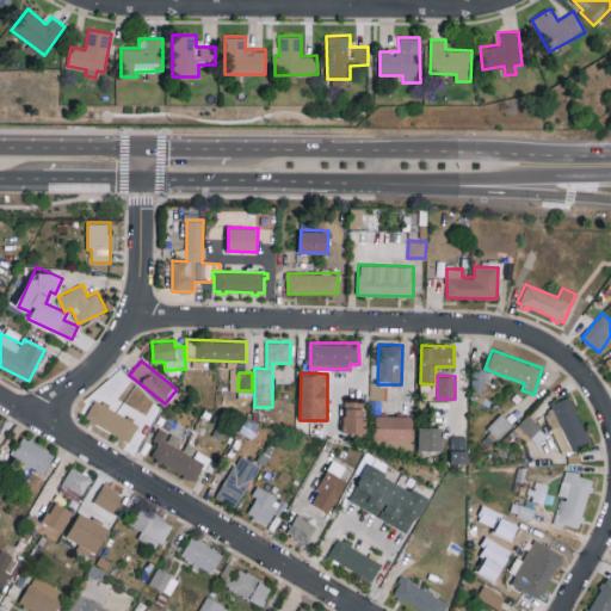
[(572,397),(543,408),(561,455),(590,443),(572,397)]
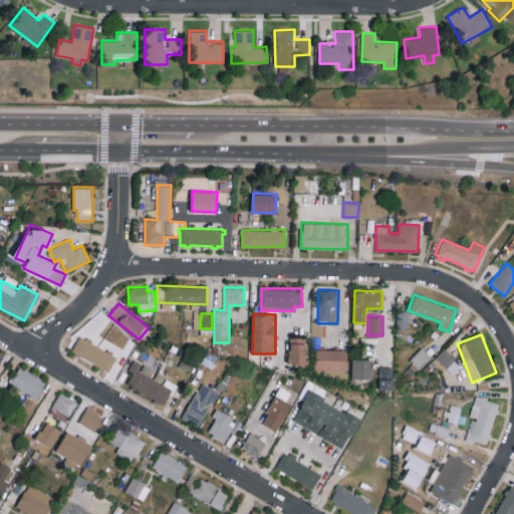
[(306,364),(307,336),(289,336),(289,364),(306,364)]
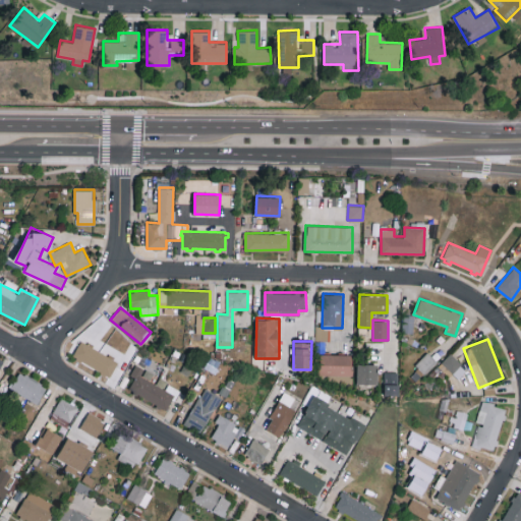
[(72,357),(111,374),(118,359),(79,342),(72,357)]
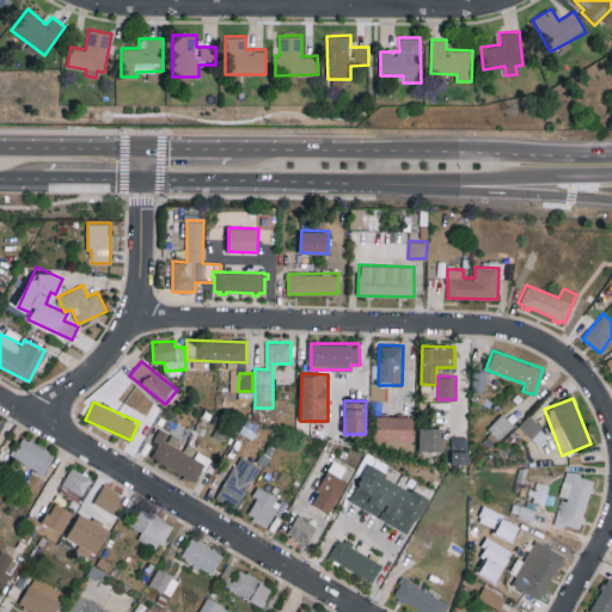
[(488,428),(499,439),(514,424),(503,414),(488,428)]
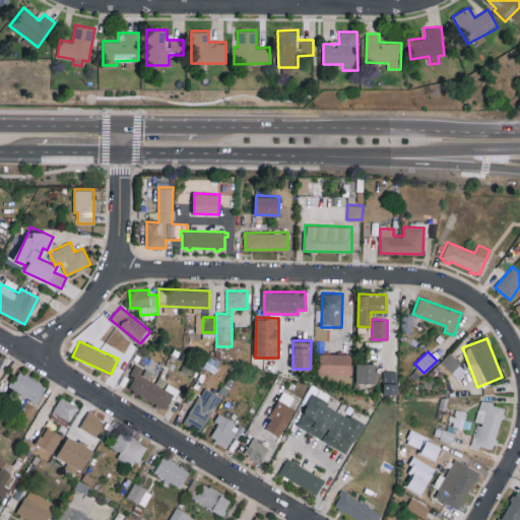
[(351,374),(351,352),(319,353),(319,374),(351,374)]
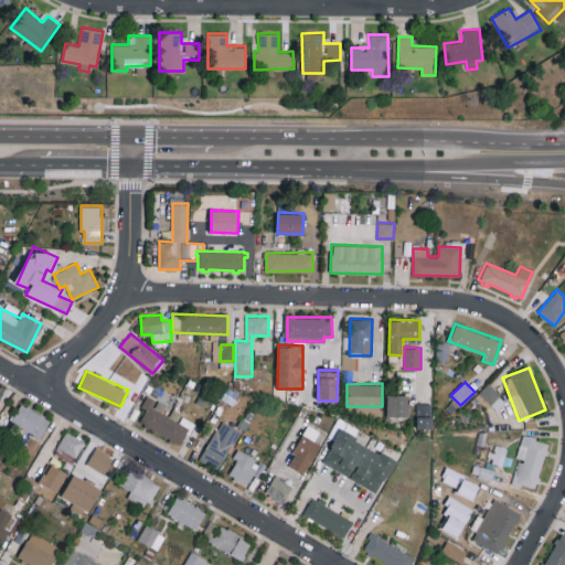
[(491,404),(500,393),(487,383),(478,394),(491,404)]
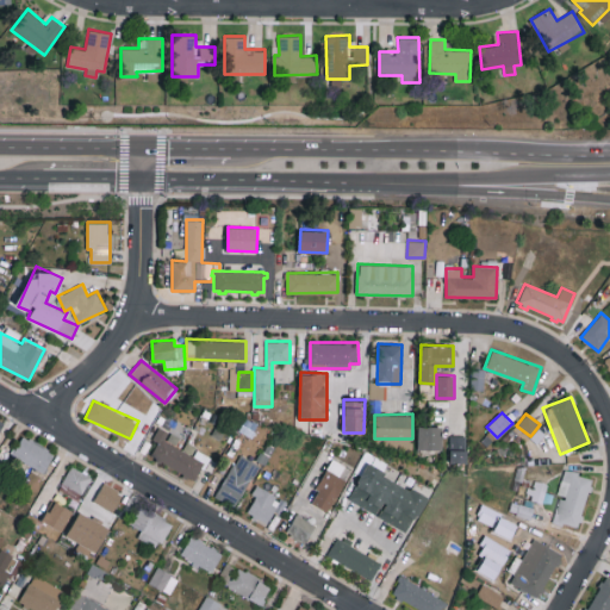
[(417,448),(441,449),(442,427),(418,425),(417,448)]
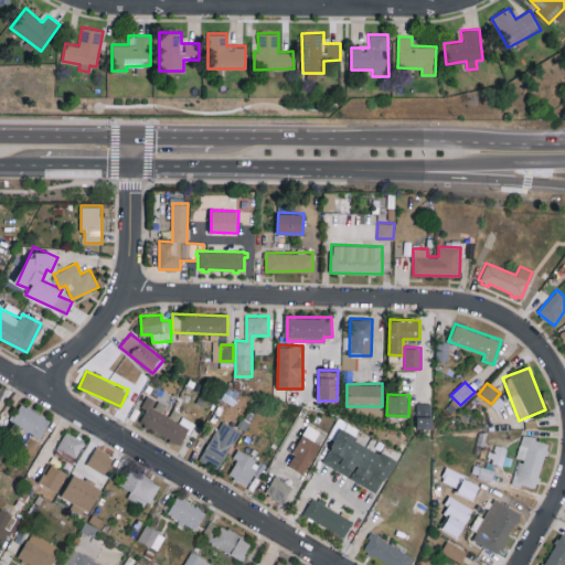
[(181,444),(190,426),(152,408),(157,400),(147,395),(141,407),(146,409),(139,423),(181,444)]
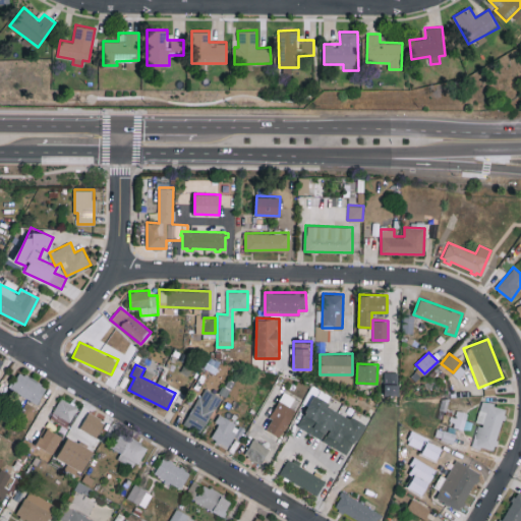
[(47,387),(20,370),(10,388),(37,403),(47,387)]
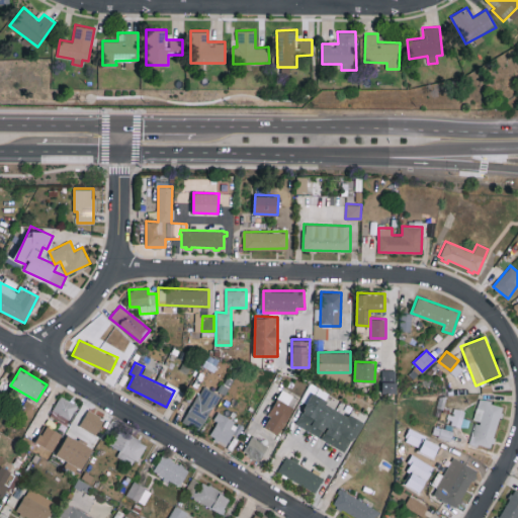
[(381,393),(396,393),(397,369),(382,369),(381,393)]
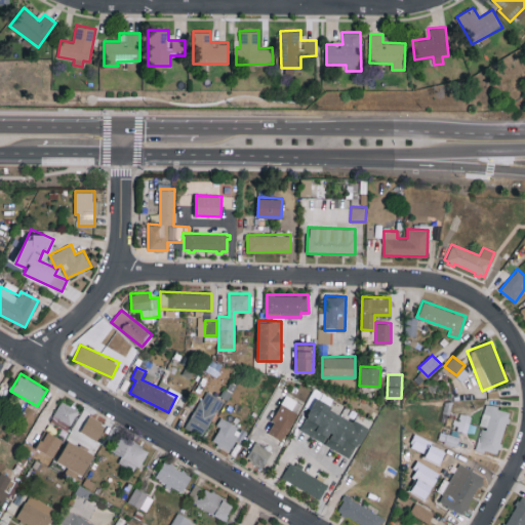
[(187,429),(205,436),(220,398),(203,391),(187,429)]
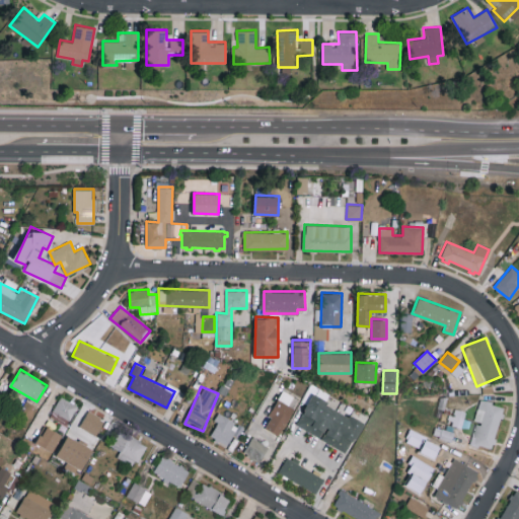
[(294,409),(289,405),(294,396),(283,390),(264,427),(279,435),(294,409)]
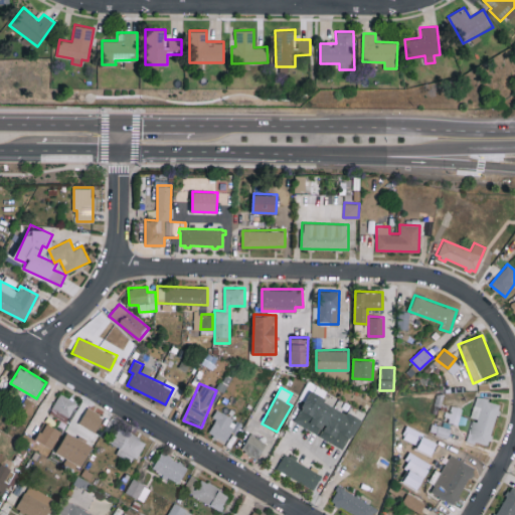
[(346,449),(361,417),(309,391),(294,421),(318,434),(317,435),(346,449)]
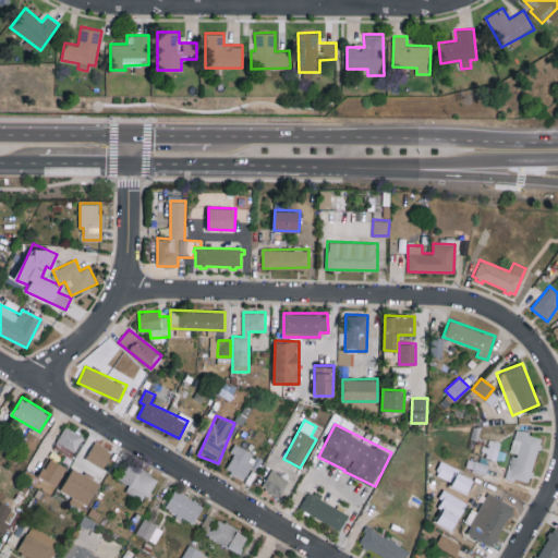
[(84,436),(65,425),(53,447),(72,458),(84,436)]
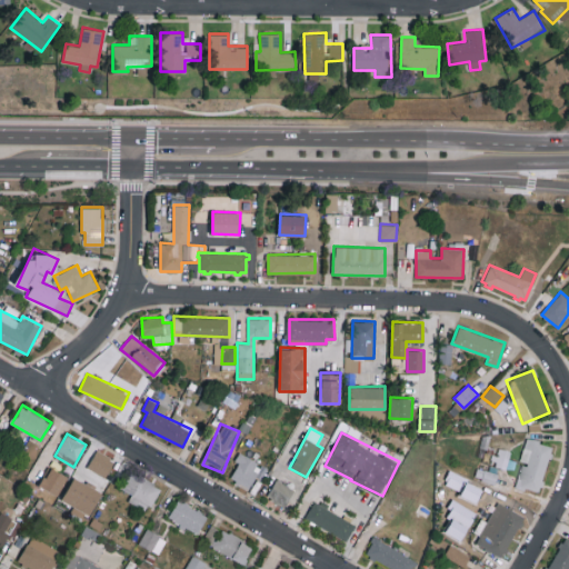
[(521,462),(516,487),(539,492),(552,445),(526,438),(519,462),(521,462)]
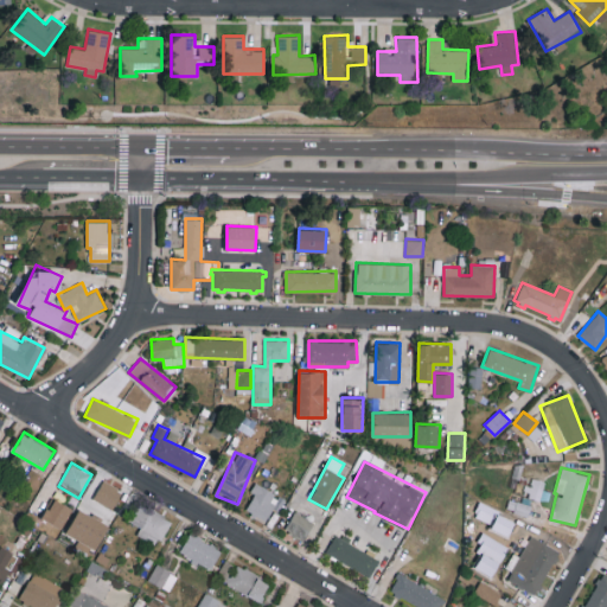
[(530,487),(528,486),(526,498),(543,499),(543,479),(531,478),(530,487)]
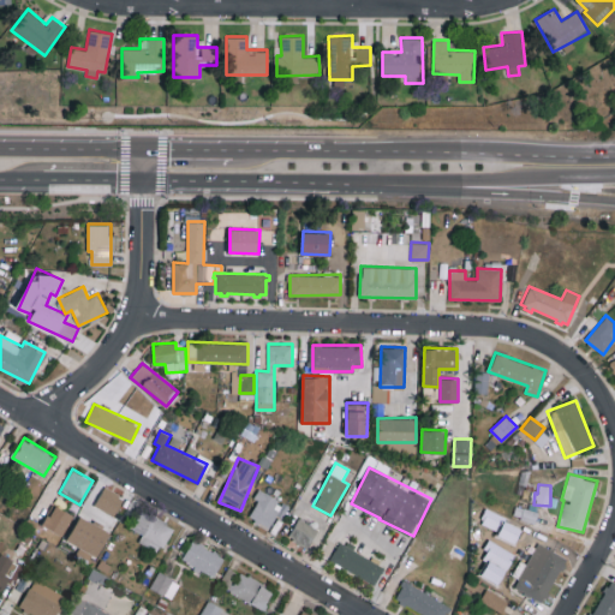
[(95,505),(114,515),(125,496),(105,485),(95,505)]
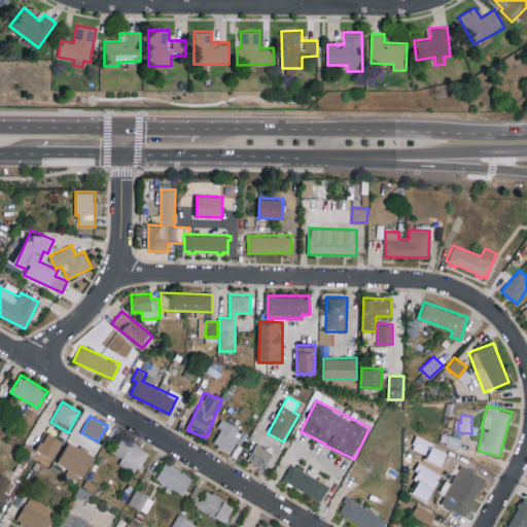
[(243,441),(234,436),(238,427),(222,420),(212,443),(237,454),(243,441)]
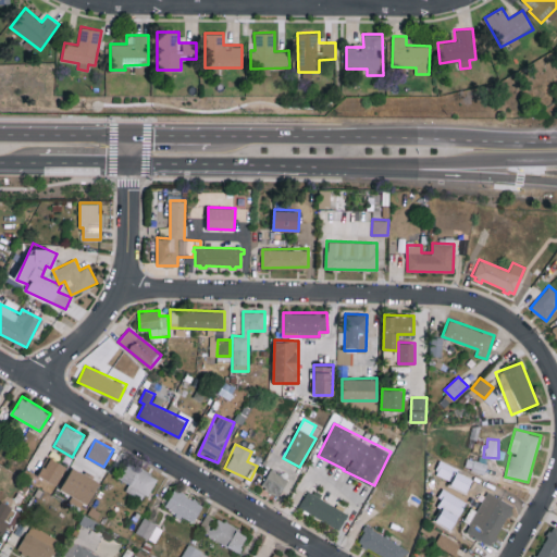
[(57,484),(66,466),(49,456),(39,474),(57,484)]
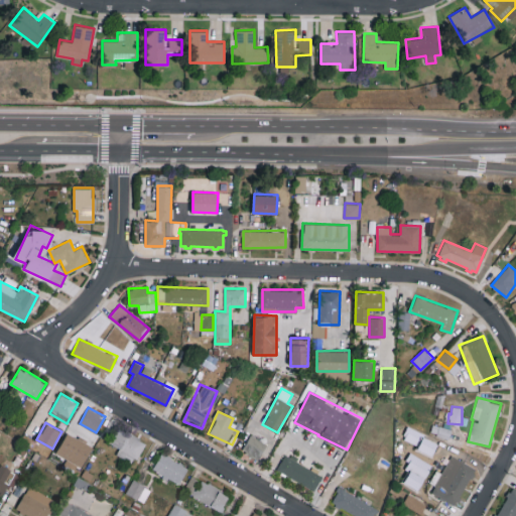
[(116,455),(134,464),(146,442),(119,427),(110,442),(120,447),(116,455)]
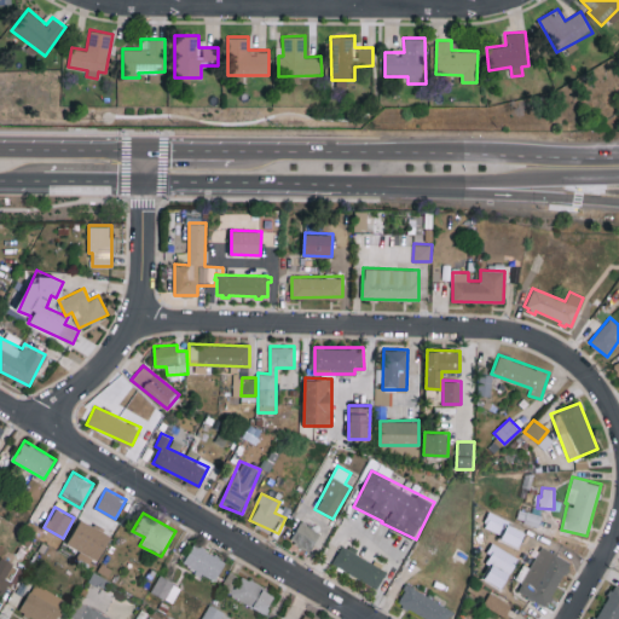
[(110,533),(80,519),(68,543),(81,549),(77,556),(96,565),(110,533)]
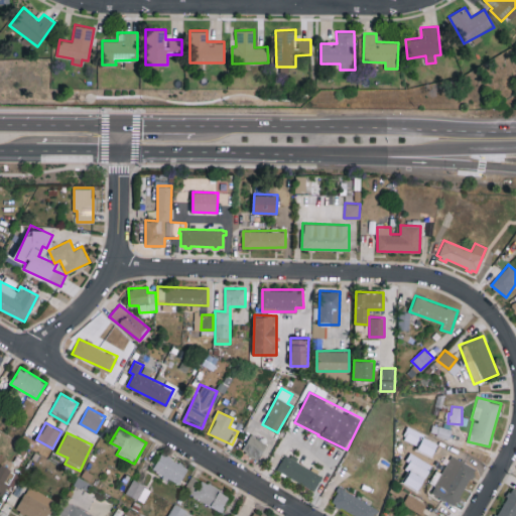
[(257,460),(267,444),(252,434),(241,449),(257,460)]
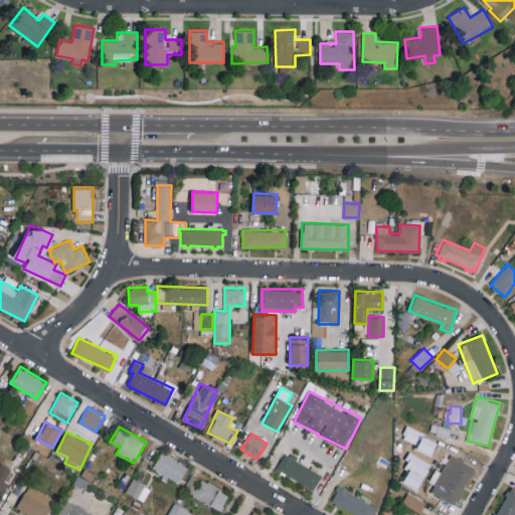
[(153,469),(179,482),(188,466),(161,452),(153,469)]
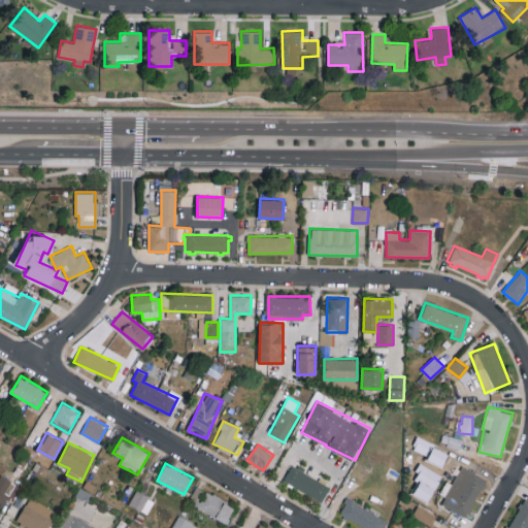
[(284,480),(321,502),(330,487),(293,464),(284,480)]
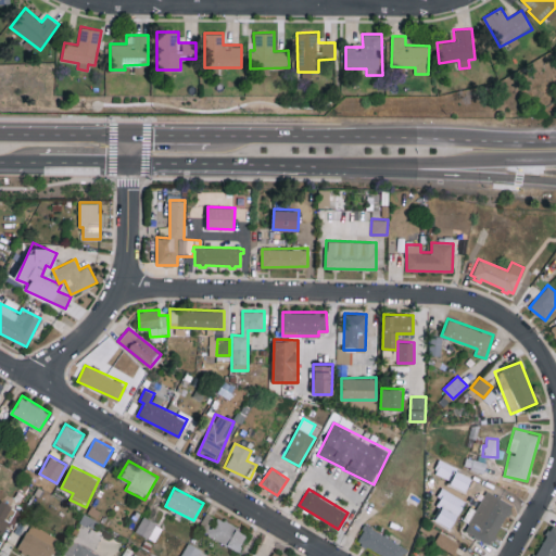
[(493,544),(510,503),(485,492),(478,509),(470,506),(460,530),(493,544)]
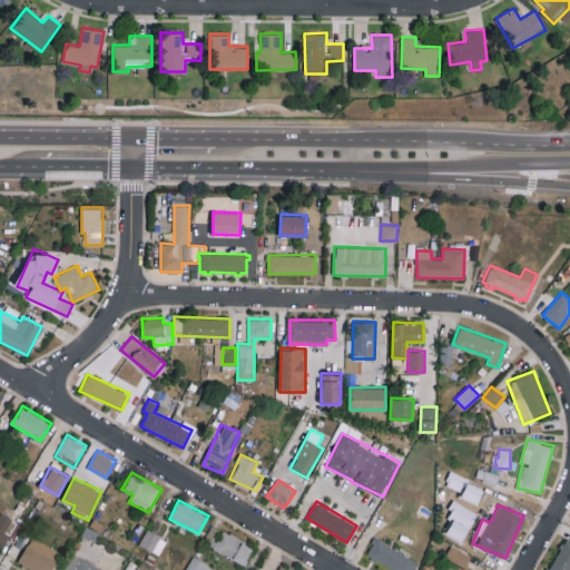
[(0,549),(2,551),(17,521),(0,512),(0,549)]
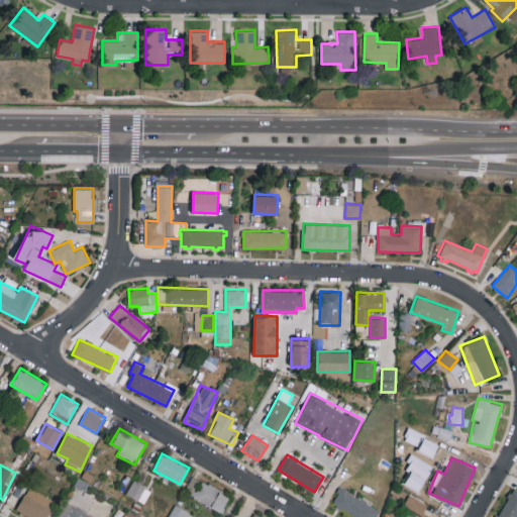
[(150,489),(132,481),(126,495),(144,503),(150,489)]
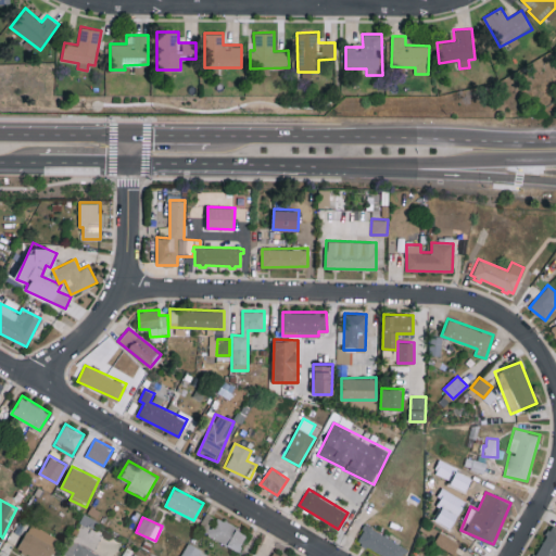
[(240,550),(248,531),(214,518),(207,536),(240,550)]
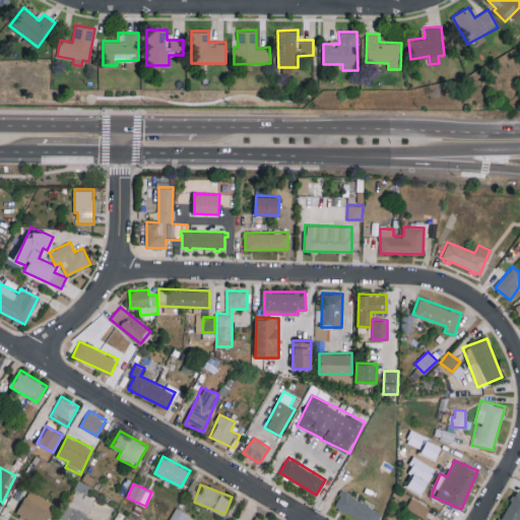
[(28,519),(47,519),(56,504),(28,490),(16,514),(28,519)]
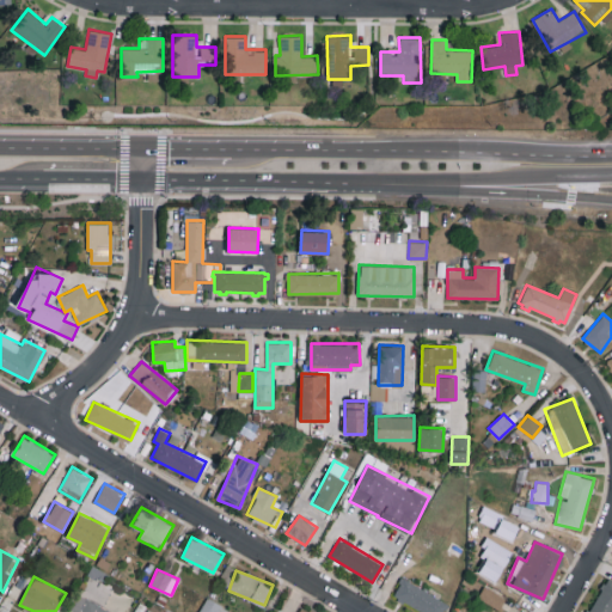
[(421,611),(441,611),(447,603),(403,577),(393,595),(421,611)]
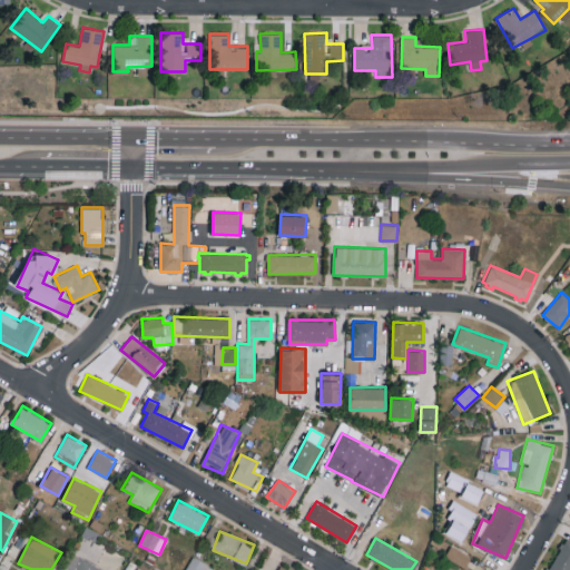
[(569,569),(569,540),(564,538),(548,569),(569,569)]
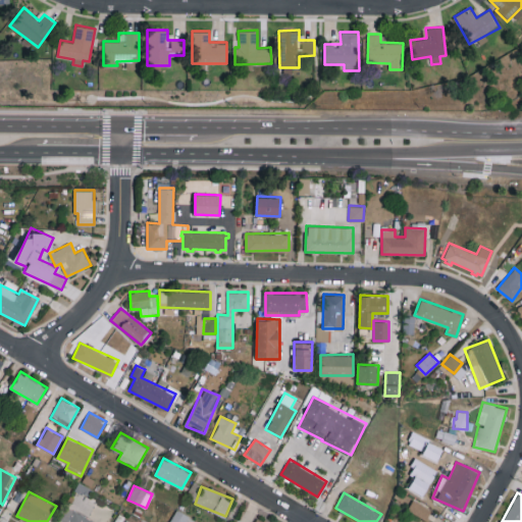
[(408,511),(427,518),(430,508),(411,501),(408,511)]
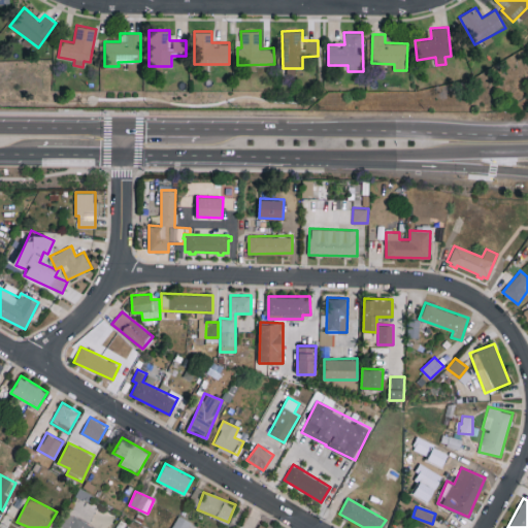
[(97,527),(67,513),(61,526),(64,527),(97,527)]
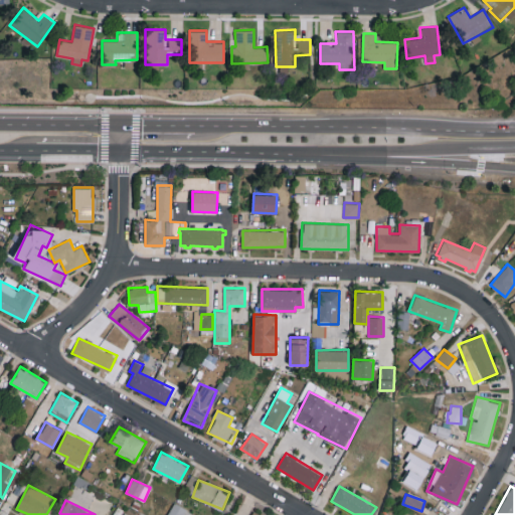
[(190,514),(192,512),(174,503),(167,514),(190,514)]
